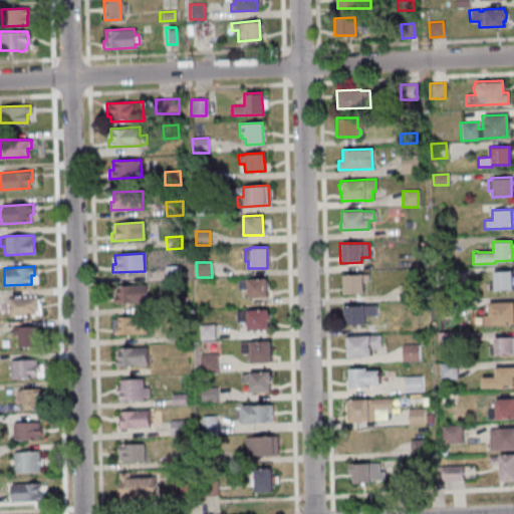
[(165,280),(164,266),(179,266),(180,279),(165,280)]
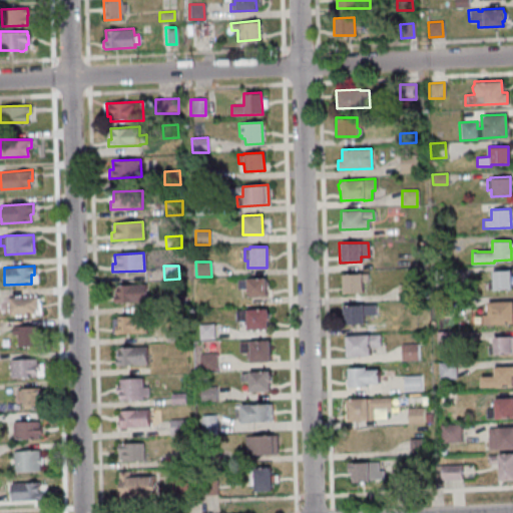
[(509,269),(510,289),(487,290),(486,283),(492,282),(491,271),(509,269)]
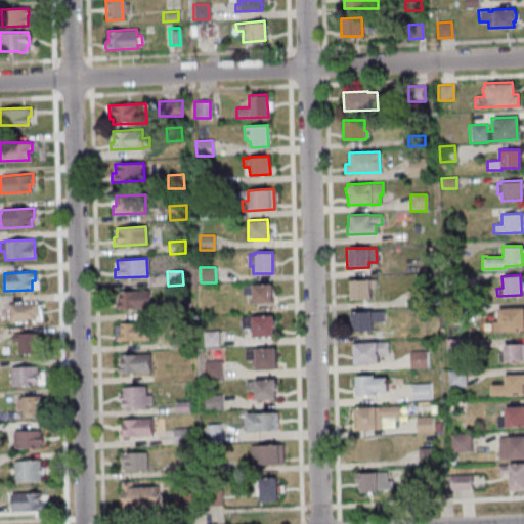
[(348,279),(368,278),(368,279),(375,279),(375,287),(368,288),(369,298),(349,299),(348,279)]
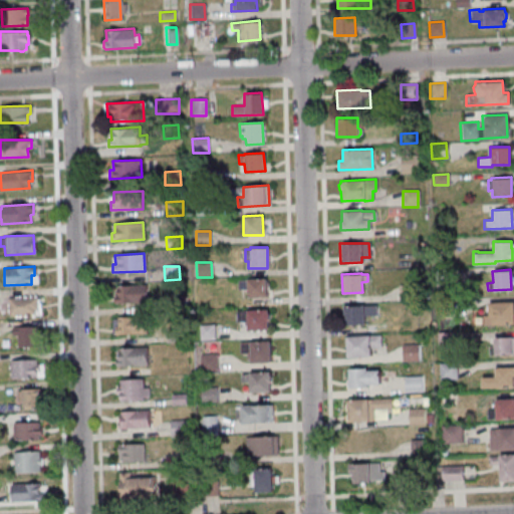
[(238,280),(246,279),(246,278),(265,277),(266,281),(267,283),(267,286),(266,288),(266,296),(248,297),(247,289),(238,289),(238,280)]
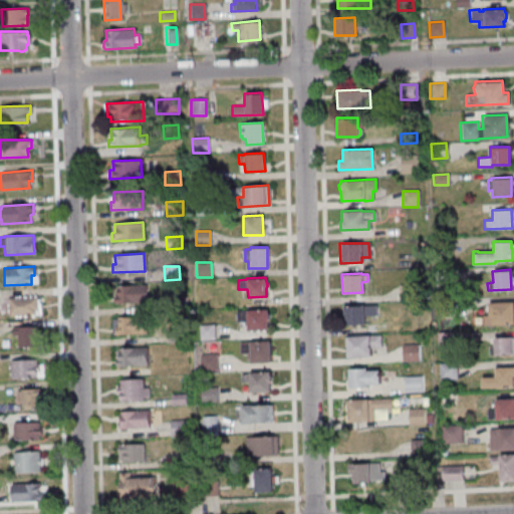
[(116,286),(116,295),(113,295),(113,303),(145,302),(145,285),(116,286)]
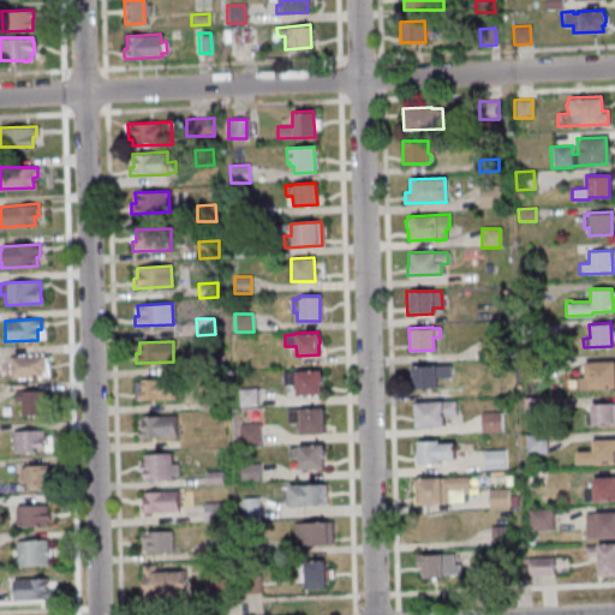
[(9,356),(10,378),(41,377),(41,371),(45,371),(43,354),(9,356)]
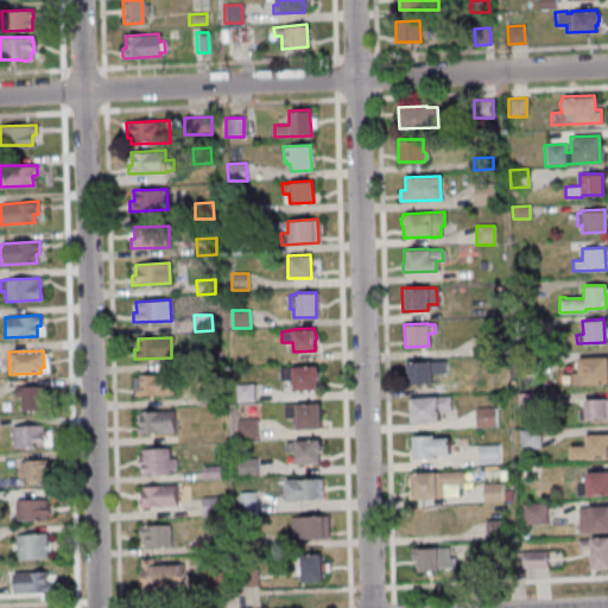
[(200,350),(200,367),(220,366),(219,350),(200,350)]
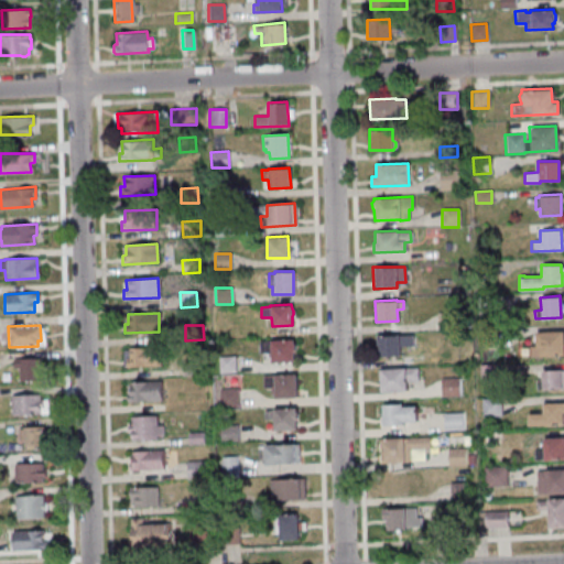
[(534,332),(563,331),(563,356),(529,357),(528,346),(535,346),(534,332)]
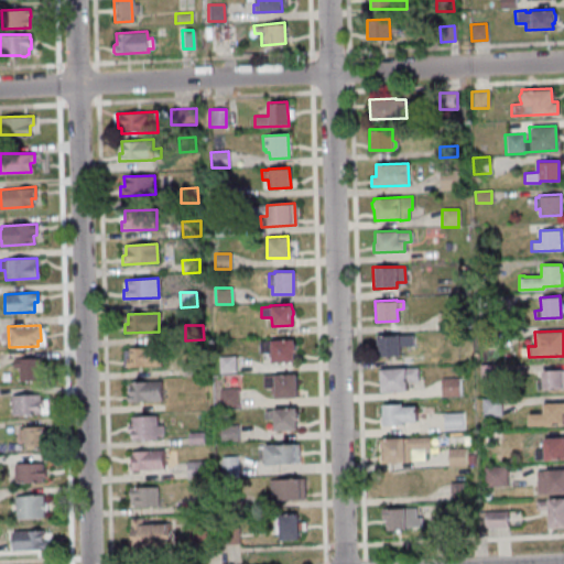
[(376,335),(398,334),(398,335),(411,335),(412,346),(398,346),(399,356),(377,357),(376,335)]
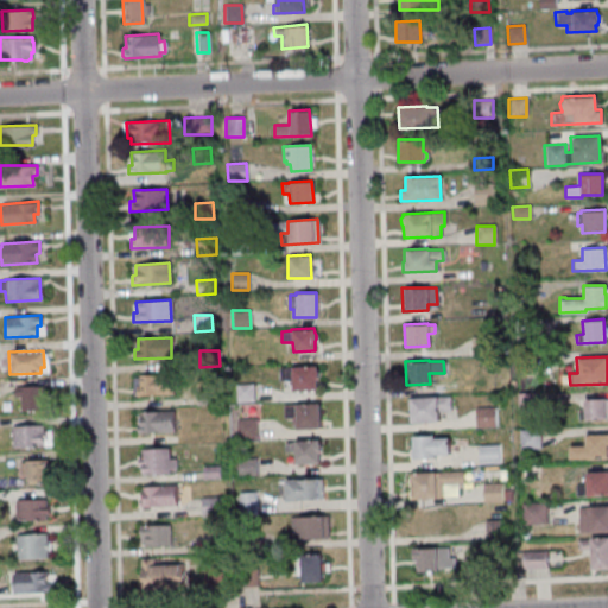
[(278,368),(316,366),(316,369),(317,371),(317,378),(316,379),(316,390),(292,391),(291,380),(279,381),(278,368)]
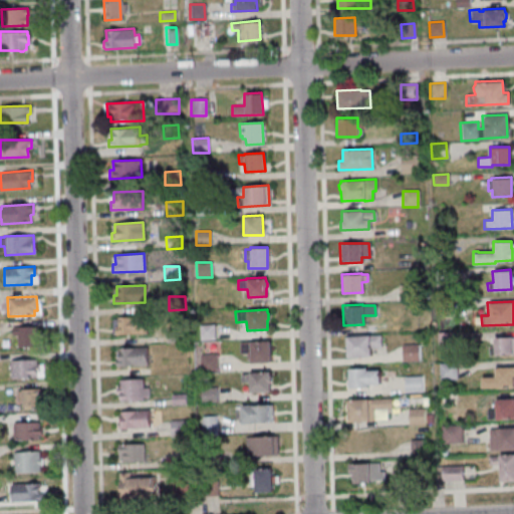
[(116,317),(116,326),(113,326),(114,334),(147,333),(146,315),(116,317)]
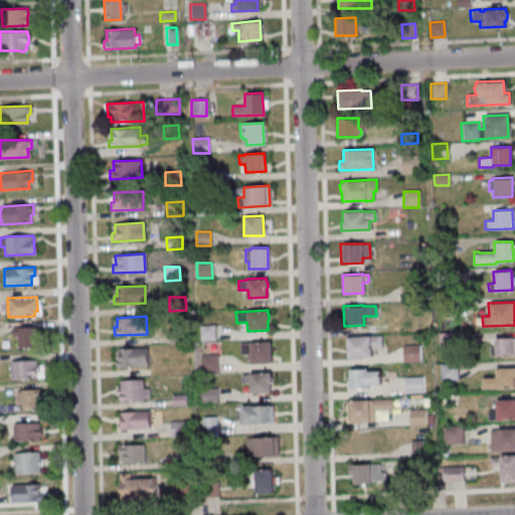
[(213,325),(214,340),(199,341),(198,326),(213,325)]
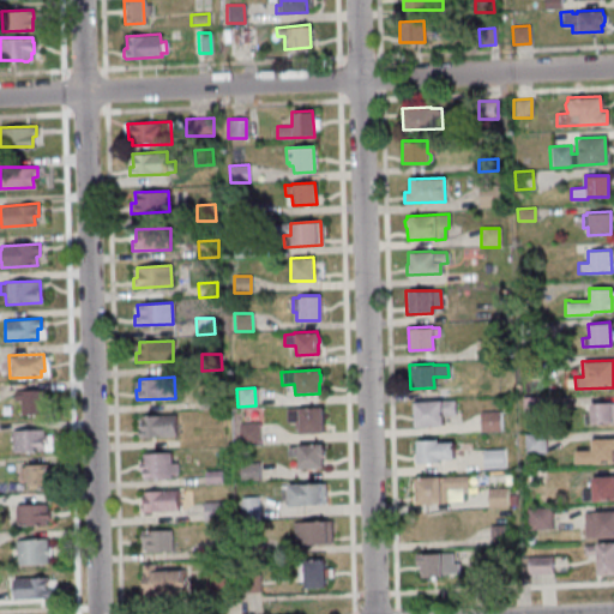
[(13,390),(42,389),(42,397),(44,397),(46,407),(42,407),(42,414),(20,415),(19,402),(14,402),(13,390)]
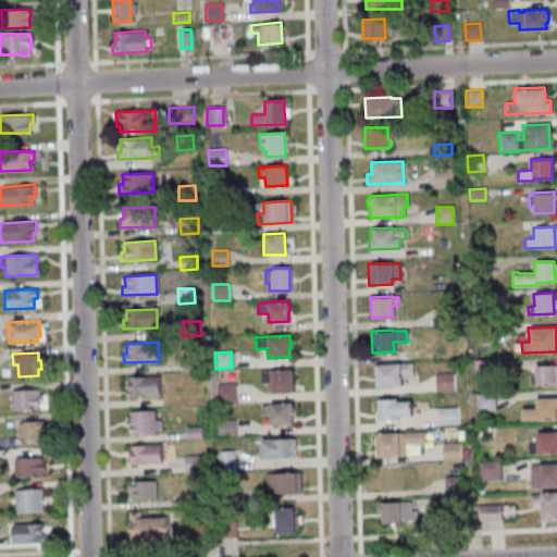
[(178,371),(177,360),(194,359),(194,371),(178,371)]
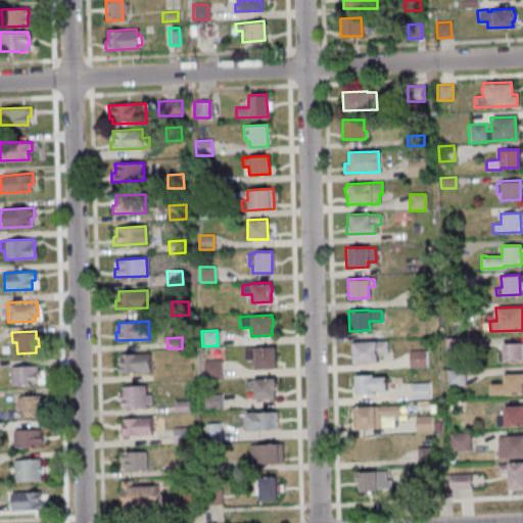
[(350,342),(375,340),(375,341),(386,340),(387,353),(376,354),(376,363),(351,364),(350,342)]
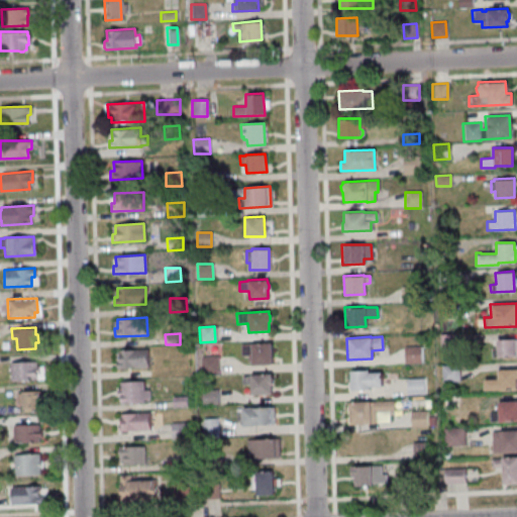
[(516,338),(496,339),(496,347),(490,348),(491,357),(516,356),(516,338)]
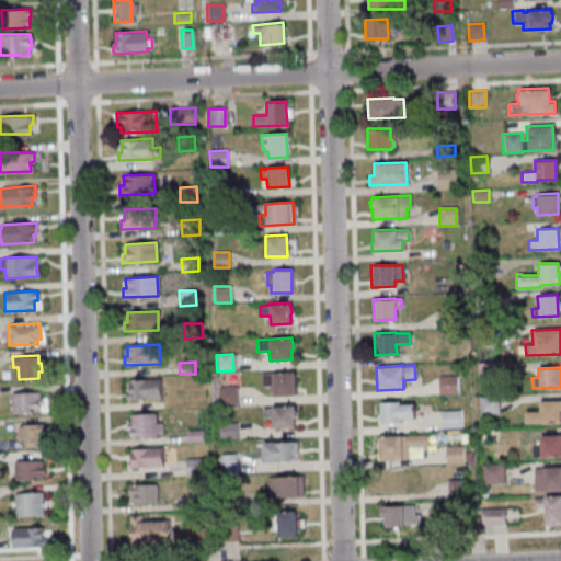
[(260,374),(272,373),(294,371),(295,395),(273,396),(273,392),(268,392),(267,386),(261,387),(260,374)]
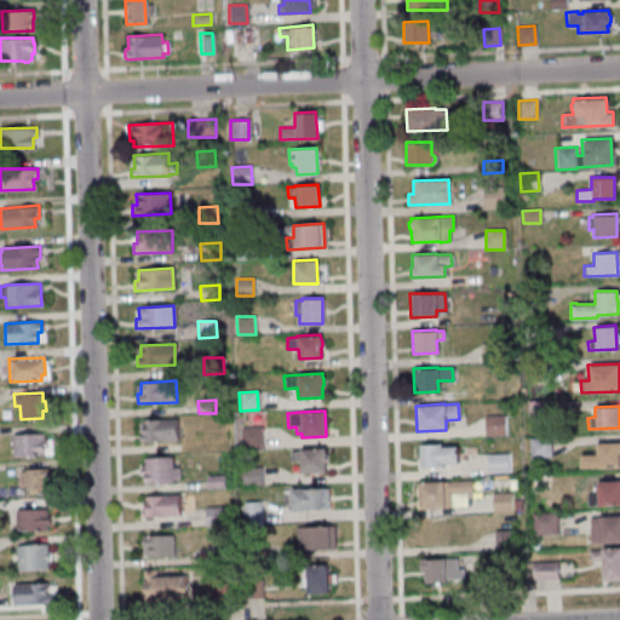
[(483,417),(483,436),(504,435),(503,415),(483,417)]
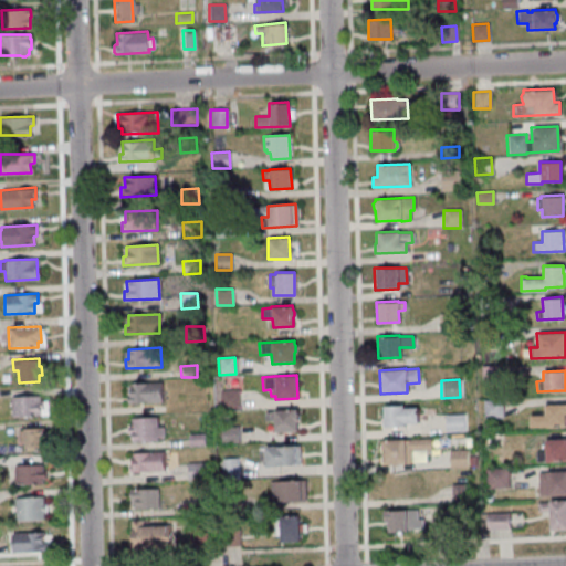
[(129,395),(129,384),(161,383),(161,402),(126,404),(126,395),(129,395)]
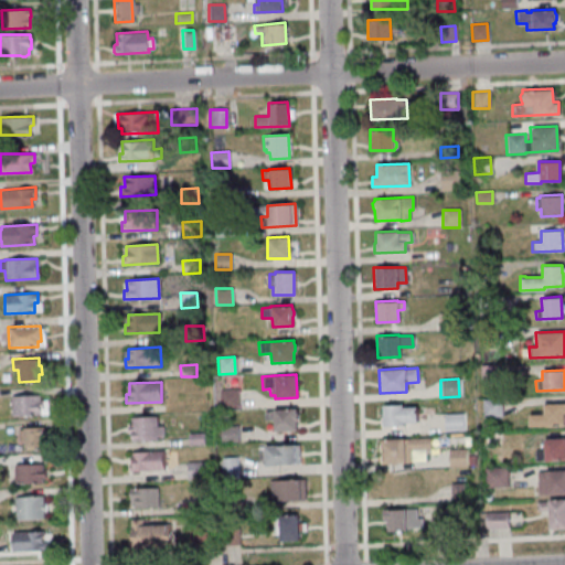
[(237,388),(238,407),(220,408),(219,390),(237,388)]
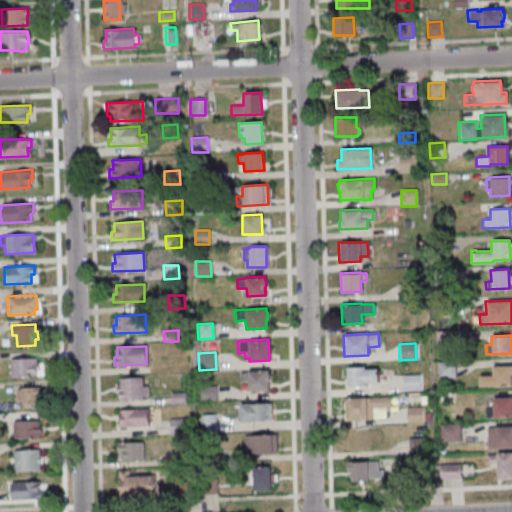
[(9,359),(10,377),(42,376),(42,362),(36,362),(35,358),(9,359)]
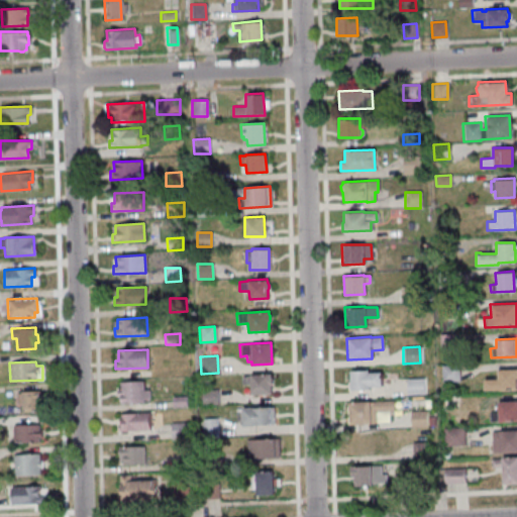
[(457,365),(458,382),(441,382),(440,366),(457,365)]
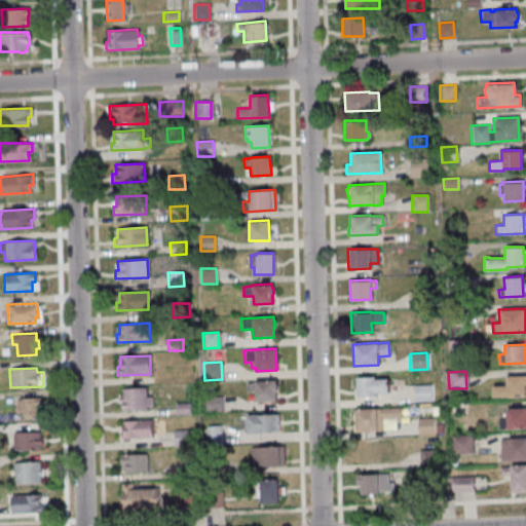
[(505,385),(491,385),(491,398),(525,397),(524,384),(525,384),(525,375),(504,376),(505,385)]
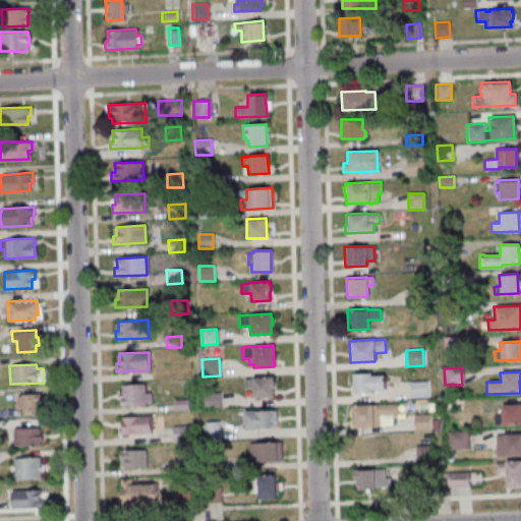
[(352,373),(370,372),(370,374),(383,374),(384,389),(370,390),(370,392),(352,393),(352,392),(350,392),(350,385),(352,385),(352,373)]
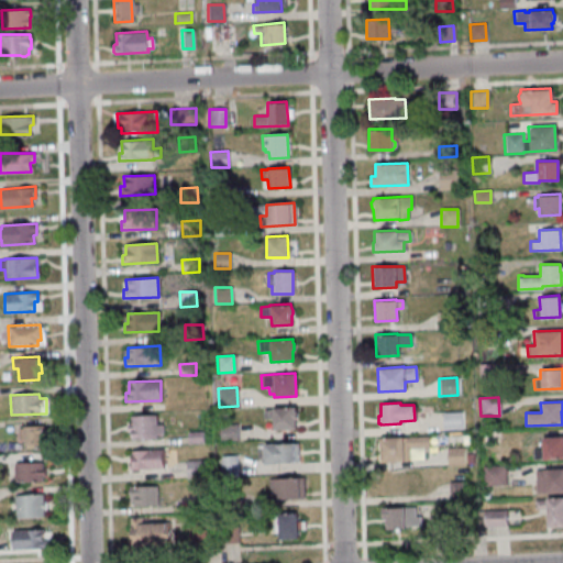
[(272,409),(272,407),(295,407),(295,409),(296,411),(296,417),(295,419),(295,429),(272,429),(272,419),(263,419),(263,410),(272,409)]
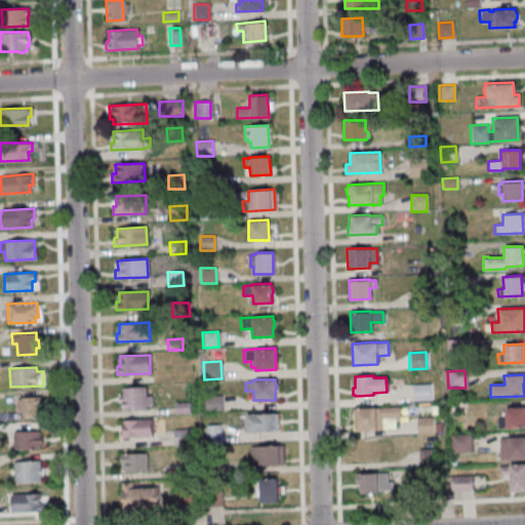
[(411,385),(412,401),(430,400),(429,384),(411,385)]
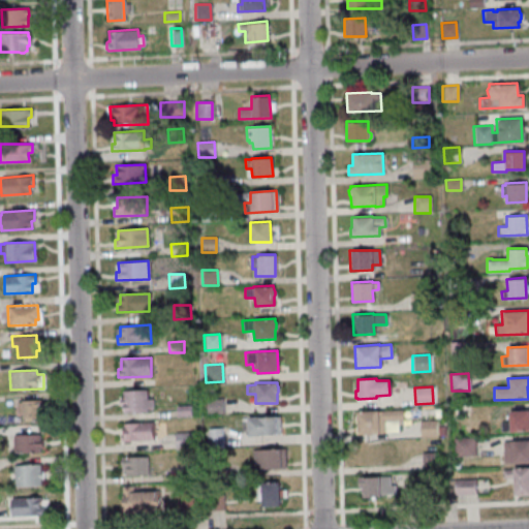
[(121,398),(120,395),(122,395),(121,391),(146,390),(147,399),(152,399),(152,408),(147,408),(147,411),(122,412),(122,406),(119,406),(119,398),(121,398)]
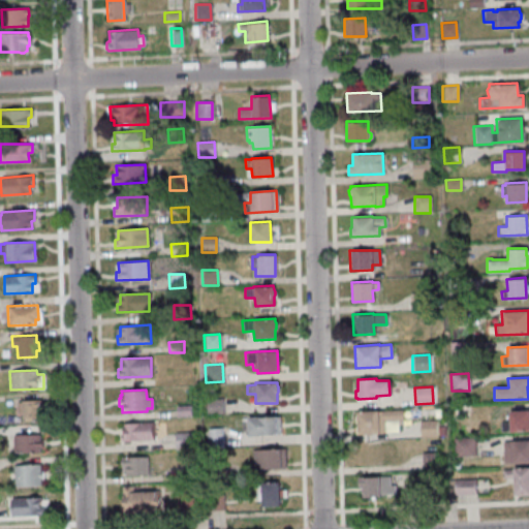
[(222,398),(222,413),(207,414),(206,399),(222,398)]
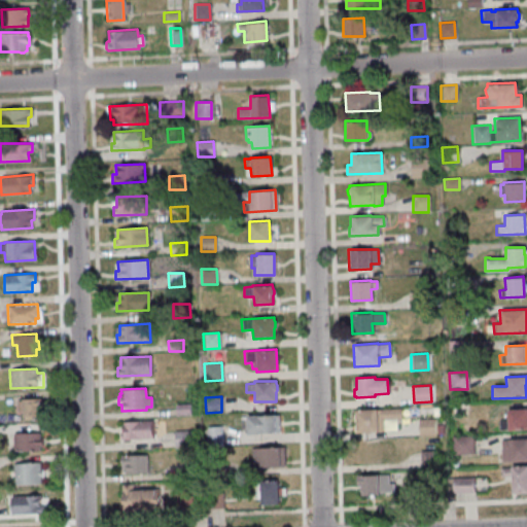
[(15,400),(16,412),(23,411),(23,420),(41,419),(40,398),(22,398),(22,400),(15,400)]
